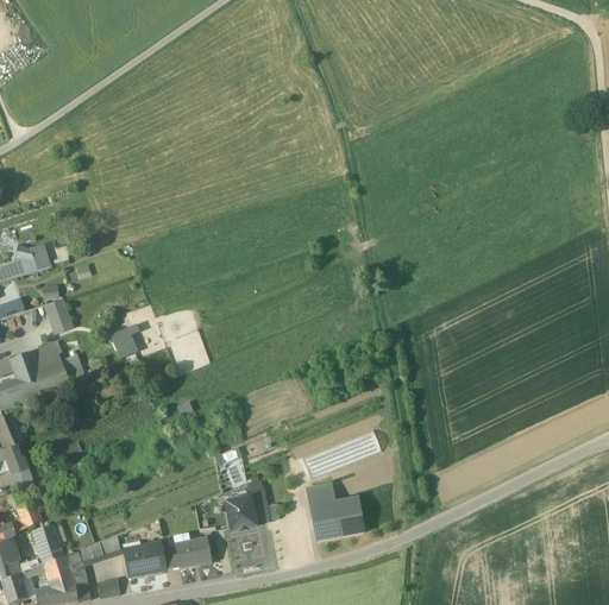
[(43,243),(30,246),(37,270),(50,266),(43,243)]
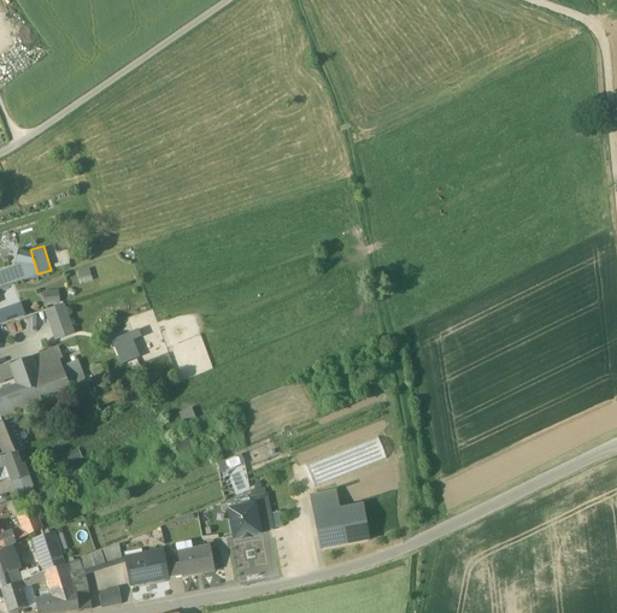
[(18,263),(0,269),(0,284),(37,273),(30,249),(18,247),(15,260),(18,260),(18,263)]
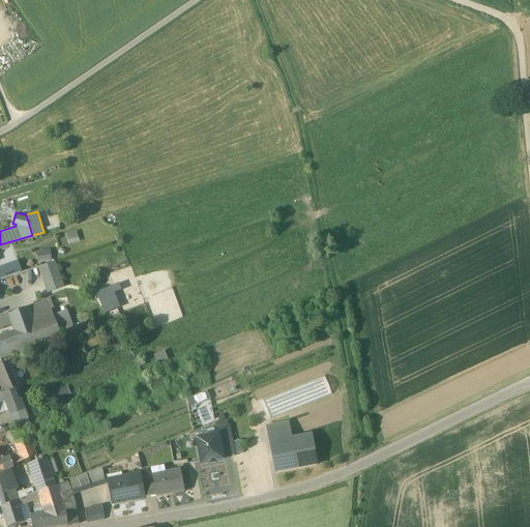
[(78,228),(67,230),(69,240),(80,237),(78,228)]
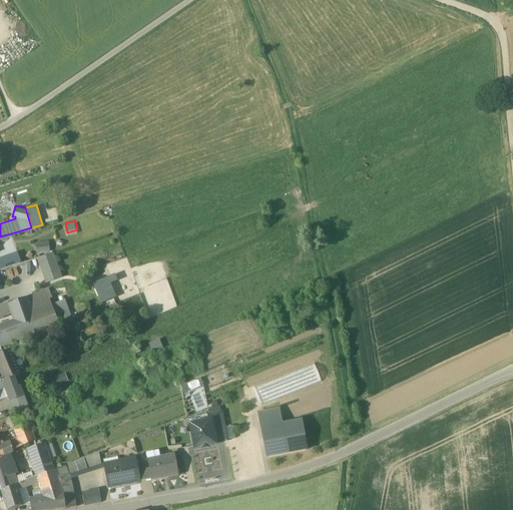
[(35,240),(36,250),(49,248),(48,238),(35,240)]
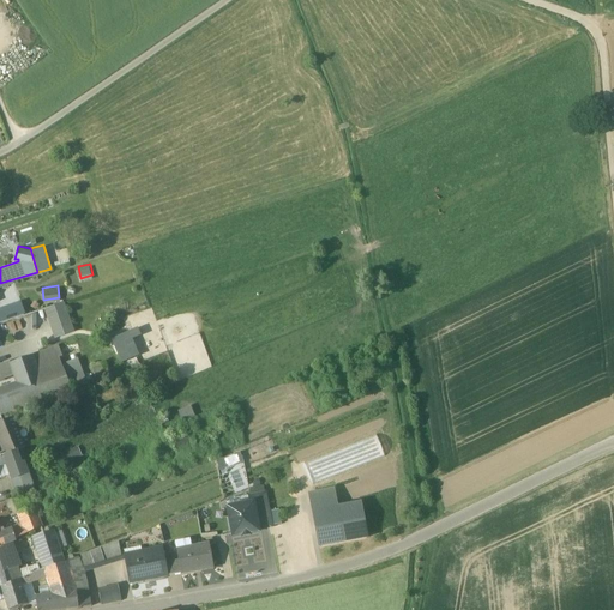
[(24,313),(22,305),(17,290),(0,296),(0,312),(2,320),(17,315),(24,313)]
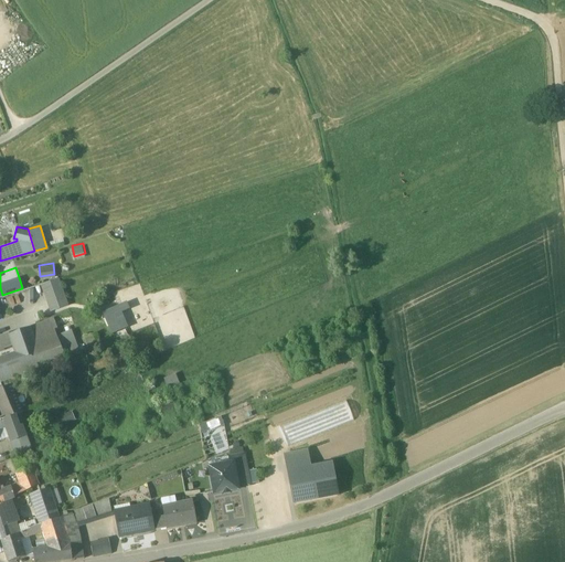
[(40,282),(49,307),(66,300),(57,276),(40,282)]
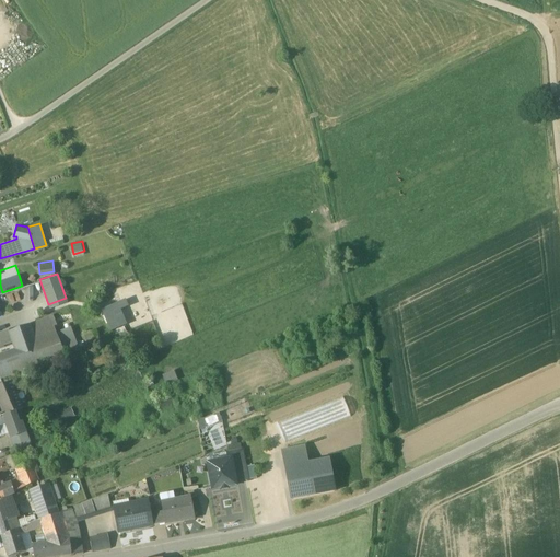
[(70,310),(54,315),(57,322),(72,316),(70,310)]
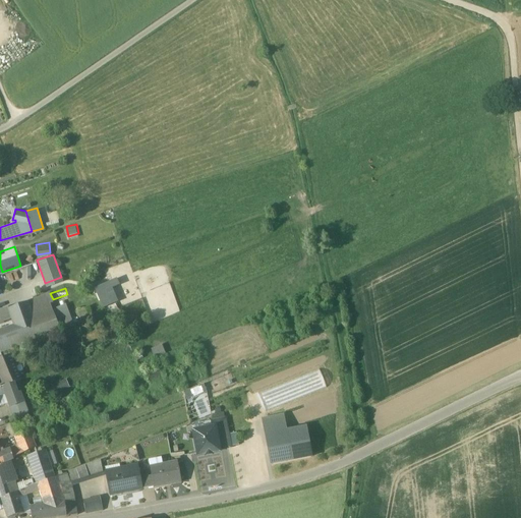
[(49,290),(8,306),(15,323),(0,329),(0,348),(1,350),(13,346),(13,347),(17,346),(17,345),(29,340),(30,341),(34,340),(33,339),(48,334),(60,329),(52,306),(50,301),(53,299),(50,293),(49,290)]
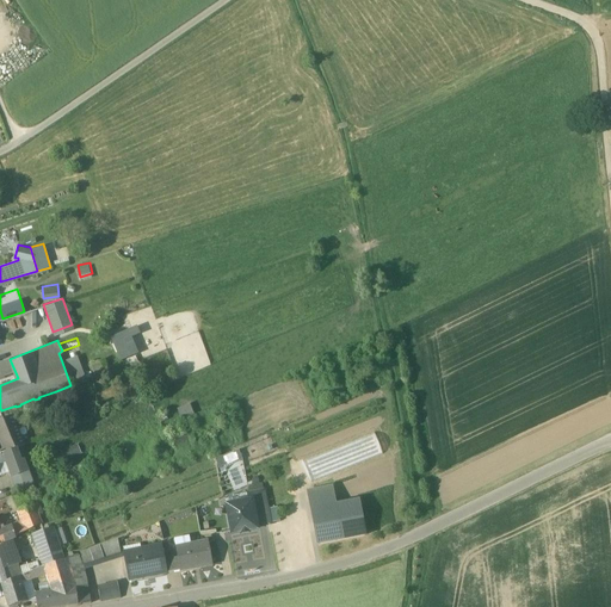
[(76,353),(61,359),(71,385),(87,378),(76,353)]
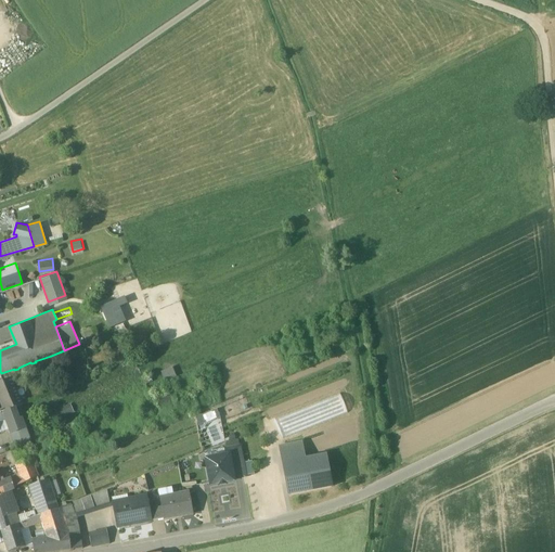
[(123,322),(111,326),(114,335),(126,330),(123,322)]
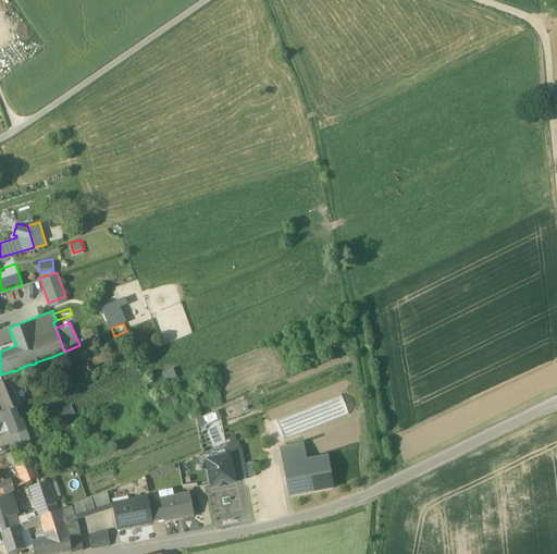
[(162,371),(166,381),(166,382),(176,378),(172,368),(162,371)]
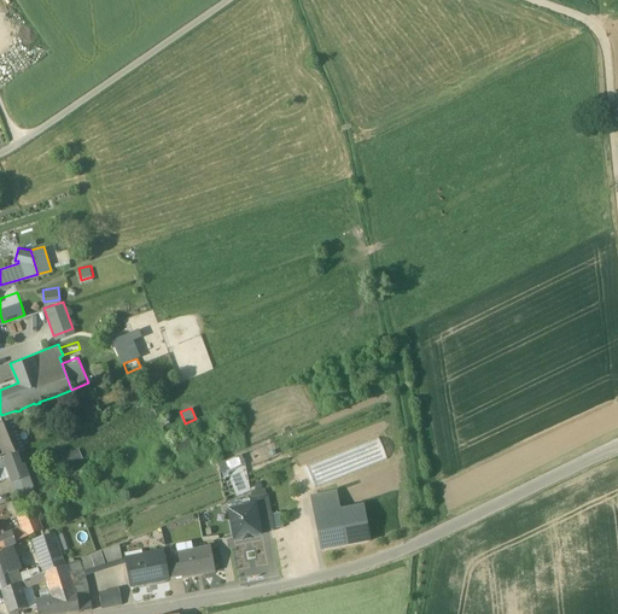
[(165,413),(158,416),(162,425),(170,422),(165,413)]
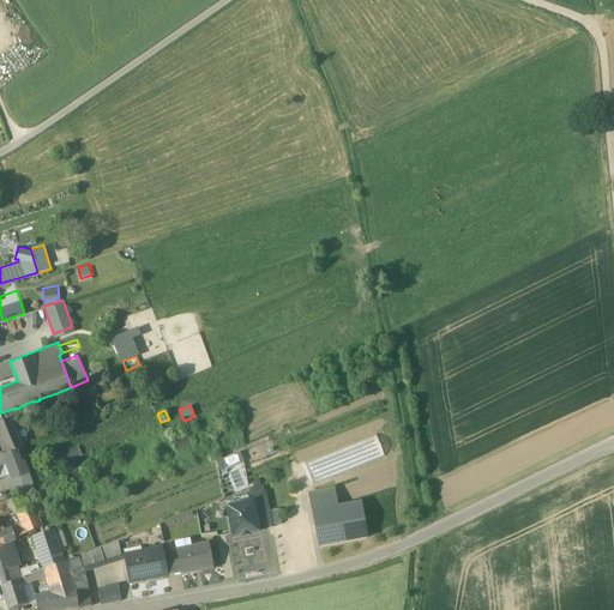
[(2,418),(0,420),(0,438),(2,445),(6,452),(16,447),(24,445),(12,415),(2,418)]
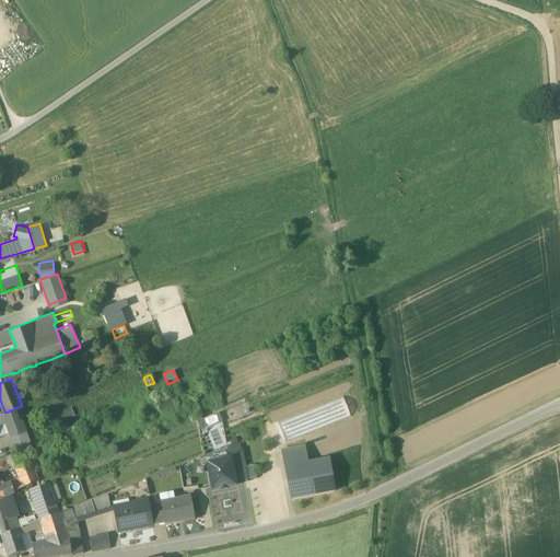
[(277,420),(286,442),(351,415),(342,393),(277,420)]
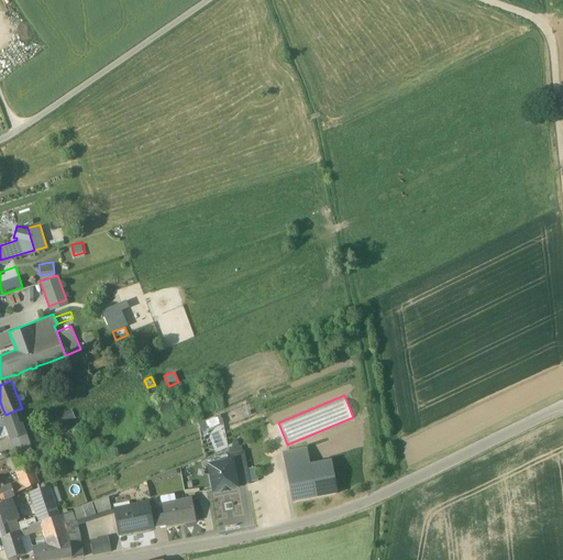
[(159,402),(164,414),(177,410),(174,397),(159,402)]
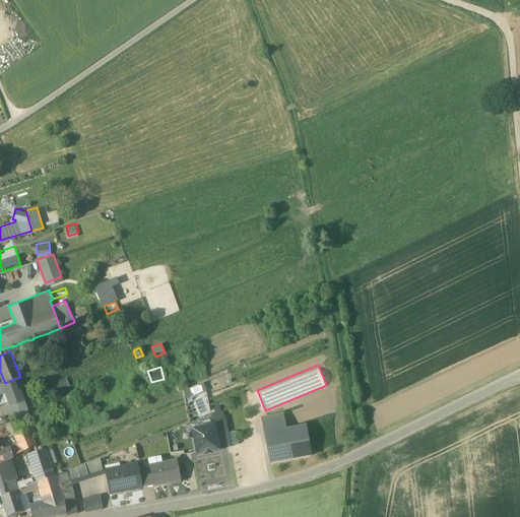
[(52,381),(55,390),(69,384),(65,375),(52,381)]
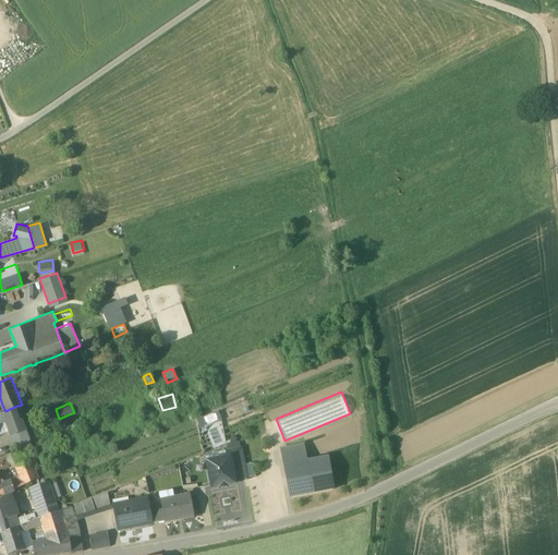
[(3,411),(0,412),(0,417),(1,421),(17,414),(14,407),(5,411),(3,411)]
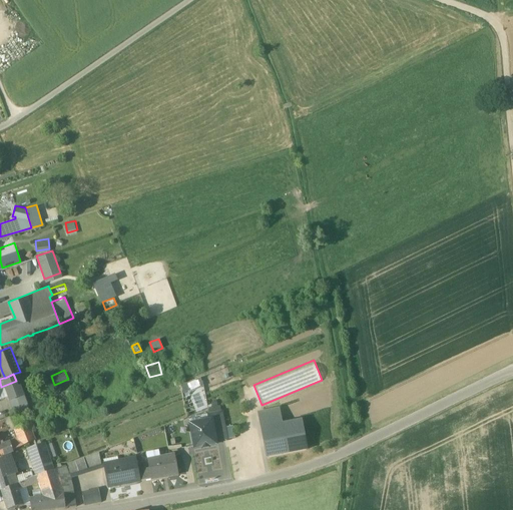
[(201,375),(181,382),(184,390),(204,383),(201,375)]
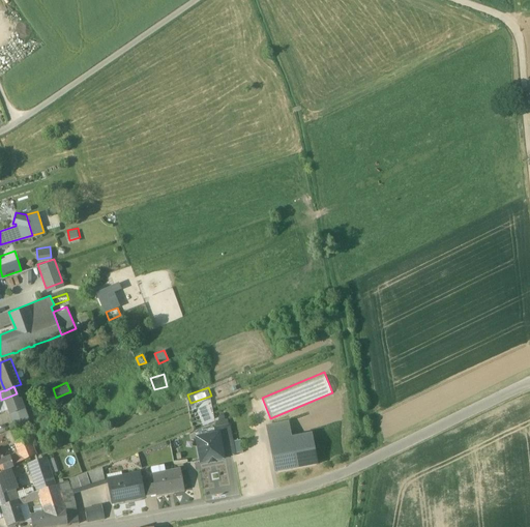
[(1,400),(0,399),(0,408),(7,407),(6,403),(19,399),(17,393),(1,400)]
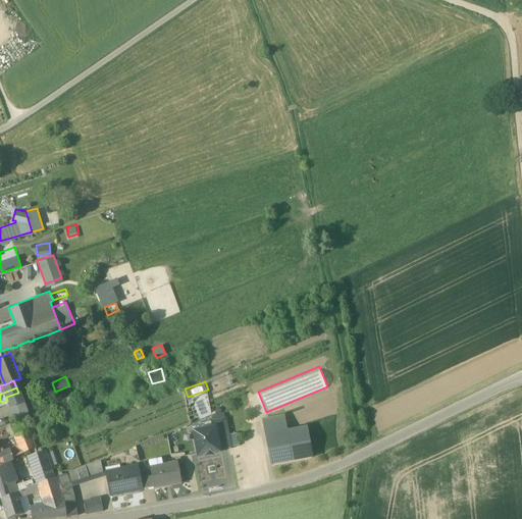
[(18,393),(6,397),(7,401),(9,406),(24,401),(21,392),(18,393)]
